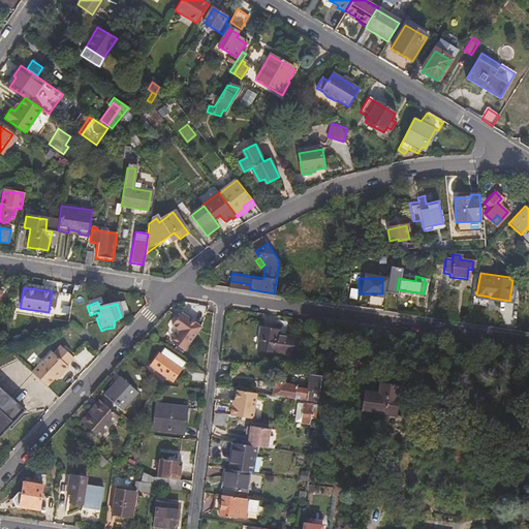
[(184,310),(174,323),(183,330),(174,343),(186,352),(206,325),(184,310)]
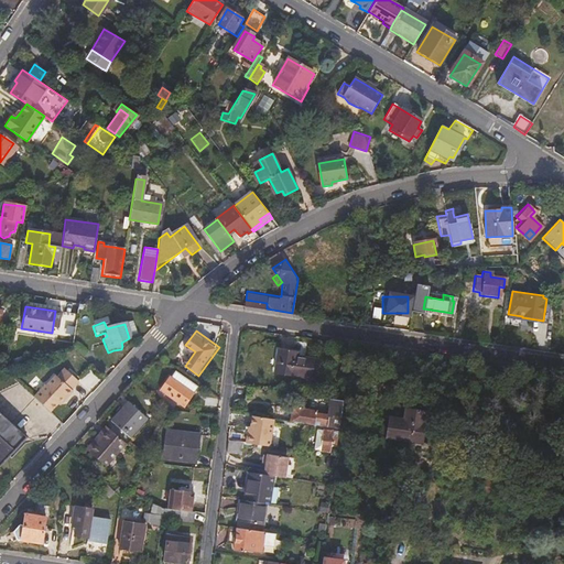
[(73,347),(82,357),(87,350),(77,343),(73,347)]
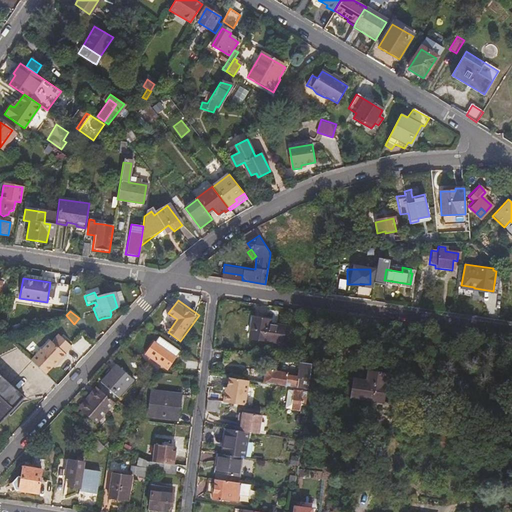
[(269,319),(252,316),(249,336),(280,341),(283,324),(269,322),(269,319)]
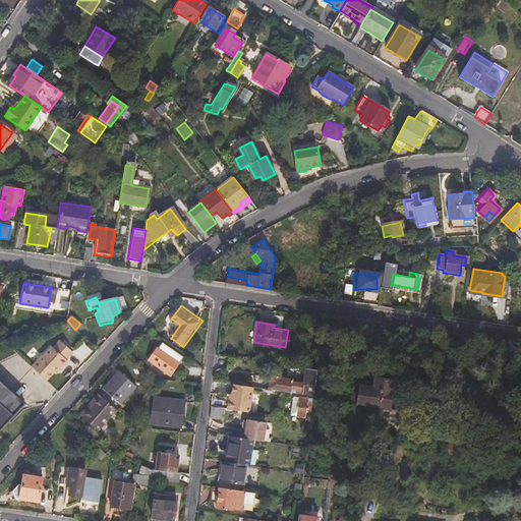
[(161,340),(157,346),(181,362),(184,357),(161,340)]
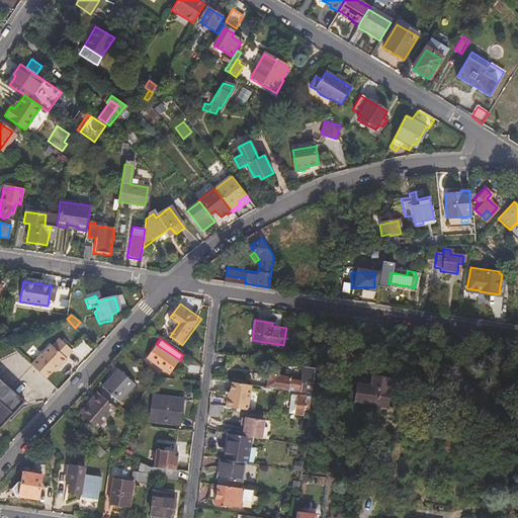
[(30,364),(46,378),(53,371),(55,372),(61,366),(67,360),(65,358),(72,351),(59,339),(53,346),(52,345),(41,354),(30,364)]
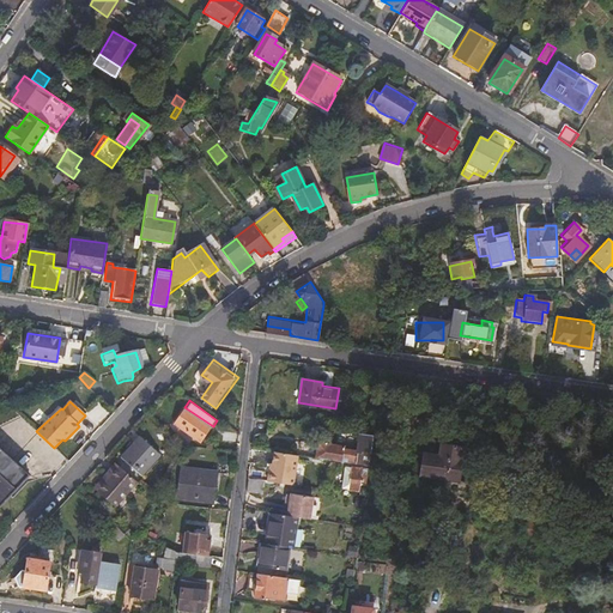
[(213,426),(184,407),(174,423),(202,442),(213,426)]
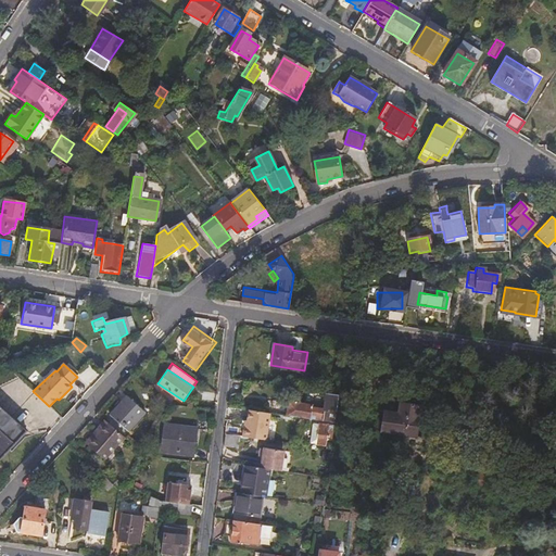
[(265,382),(244,379),(242,392),(263,395),(265,382)]
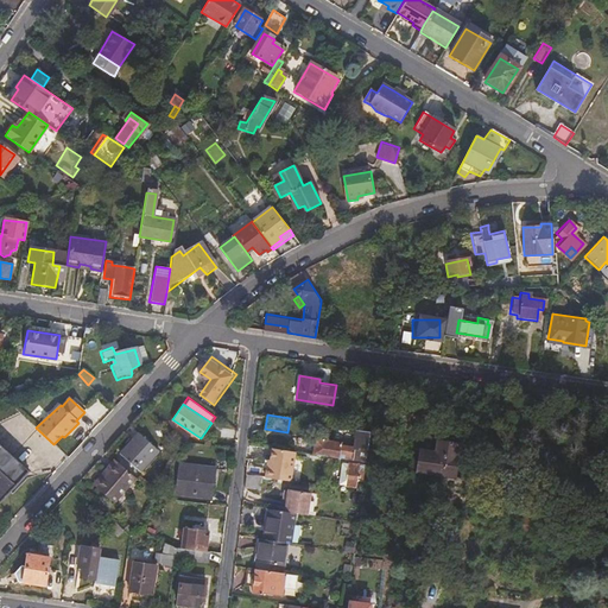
[(183,431),(177,426),(173,431),(183,438),(188,432),(184,430),(183,431)]
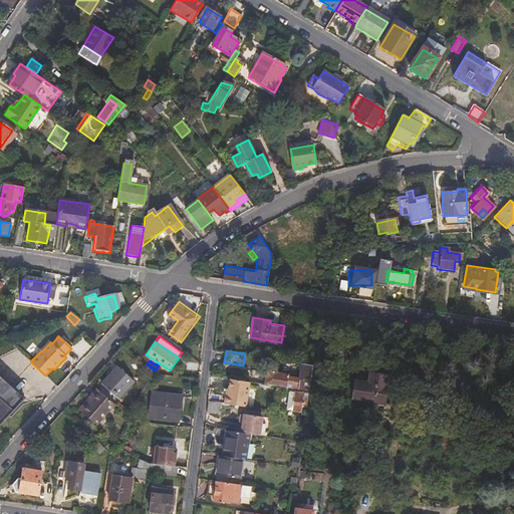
[(309,390),(312,363),(302,362),(300,377),(289,375),(289,372),(267,369),(265,382),(309,390)]
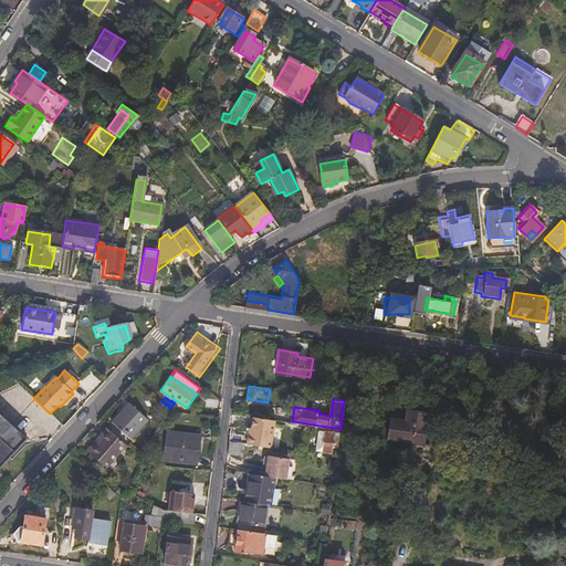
[(147,419),(128,401),(112,420),(129,437),(147,419)]
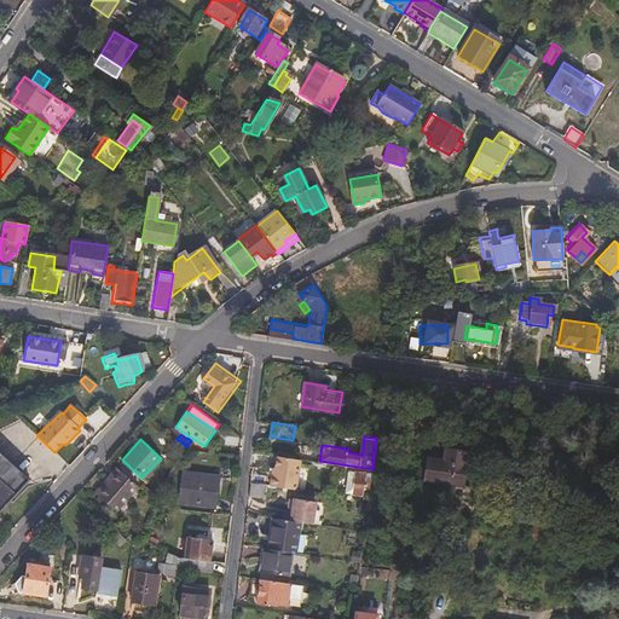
[(428,456),(426,479),(461,482),(463,484),(468,449),(466,449),(446,446),(444,457),(428,456)]
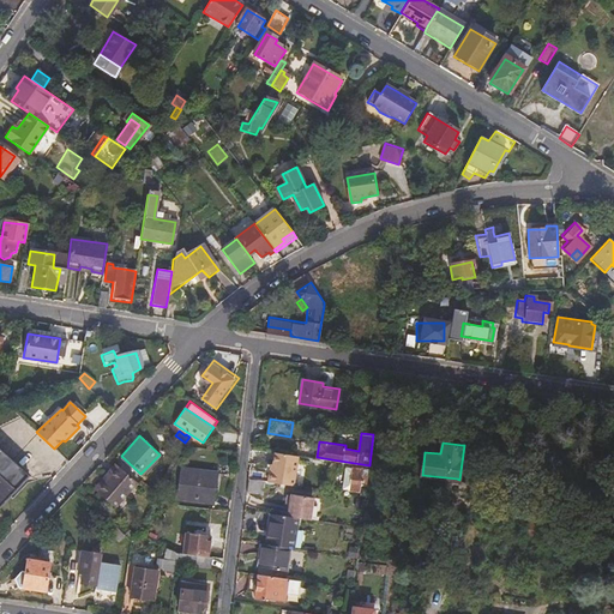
[(0,506),(28,475),(0,450),(0,506)]
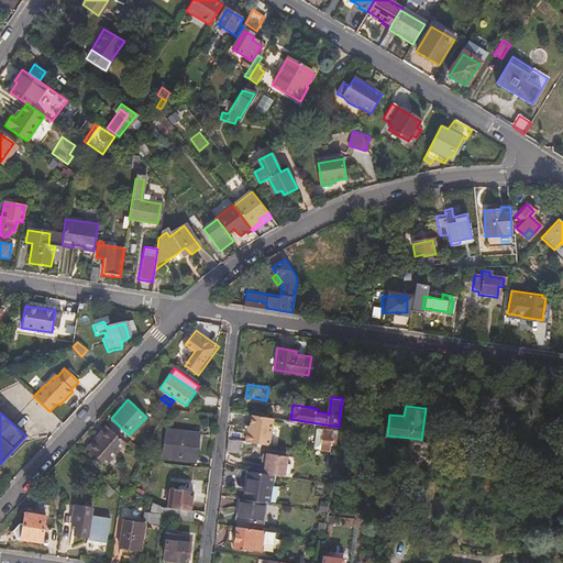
[(275,418),(252,416),(249,443),(272,446),(275,418)]
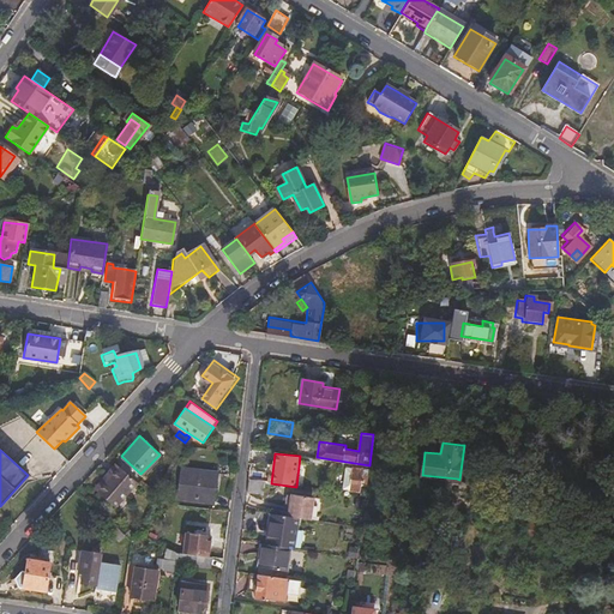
[(114,506),(136,480),(115,462),(104,475),(109,479),(97,493),(114,506)]
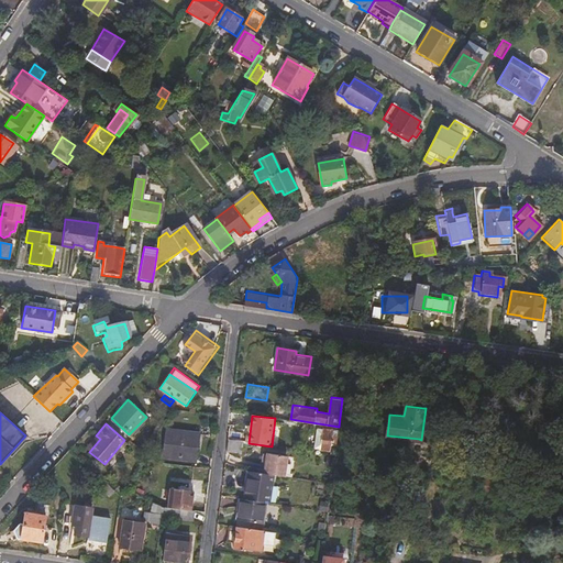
[(197,431),(163,428),(159,455),(192,460),(197,431)]
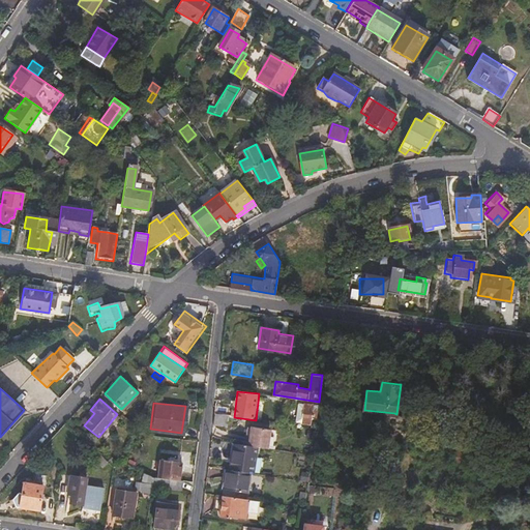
[(317,424),(319,405),(304,404),(302,421),(311,423),(311,427),(316,428),(317,424)]
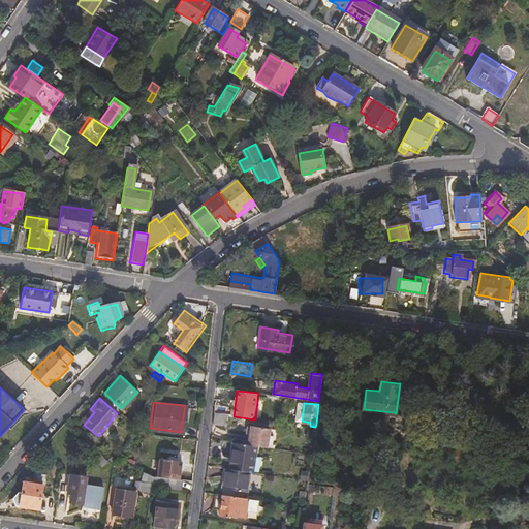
[(80,422),(84,425),(94,412),(90,409),(80,422)]
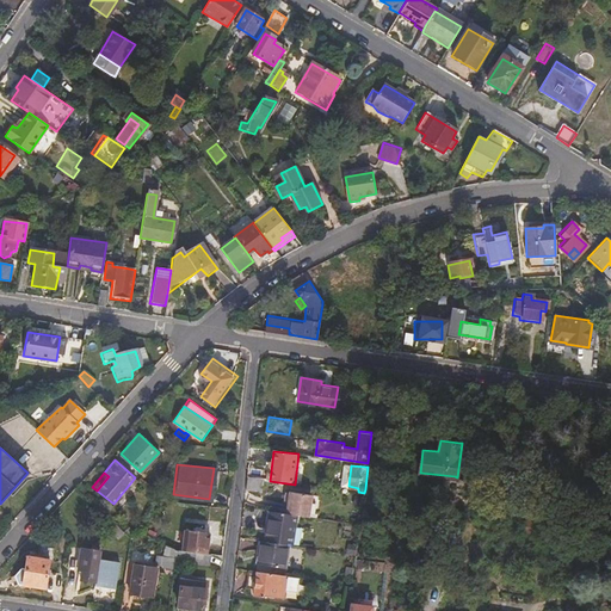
[(264,479),(247,476),(246,489),(261,492),(264,479)]
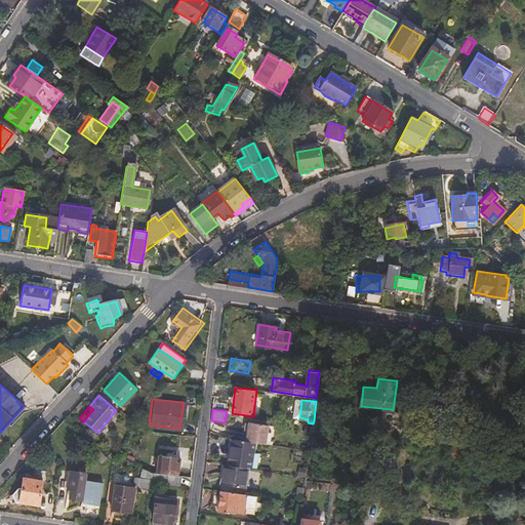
[(257,442),(265,444),(268,425),(249,422),(246,441),(257,442)]
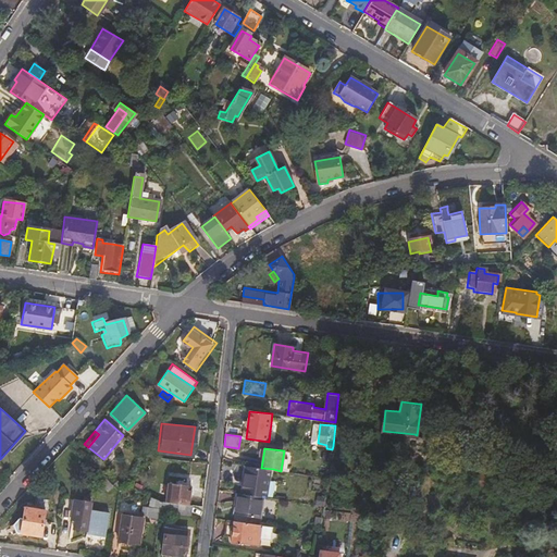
[(244,481),(243,494),(263,496),(269,497),(273,469),(261,468),(246,466),(243,465),(240,480),(244,481)]
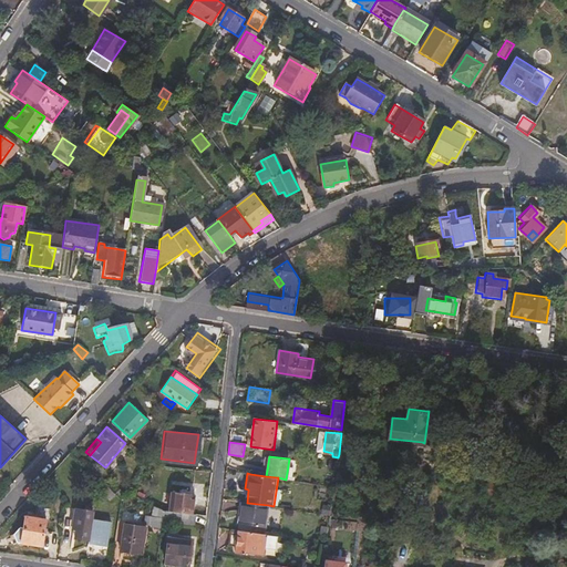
[(500,483),(488,481),(486,500),(497,501),(500,483)]
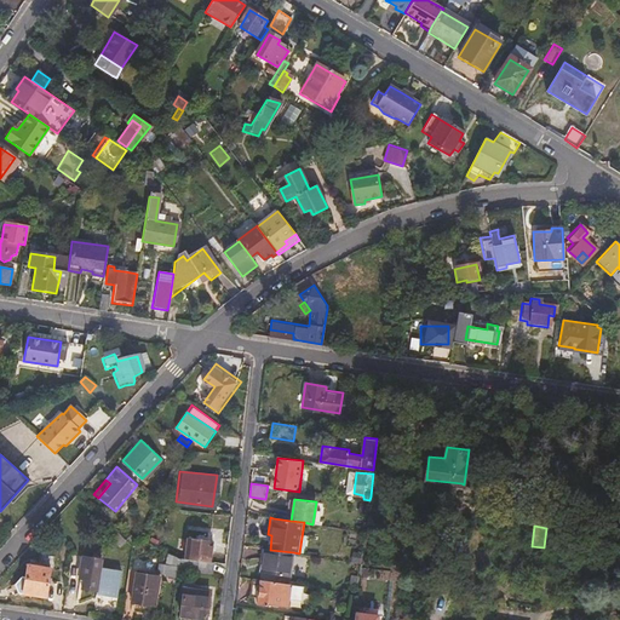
[(121,543),(125,538),(118,530),(113,535),(121,543)]
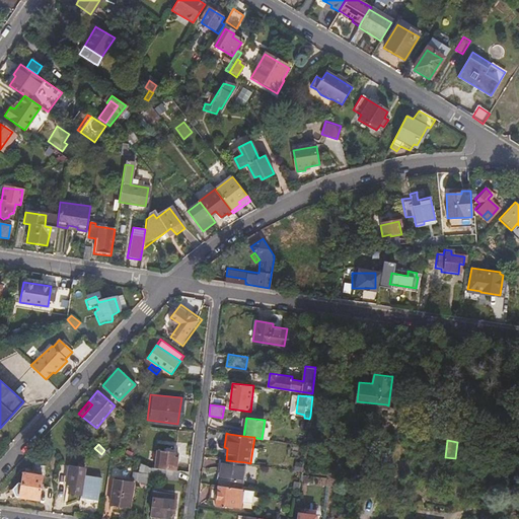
[(175,453),(155,450),(153,465),(173,468),(175,453)]
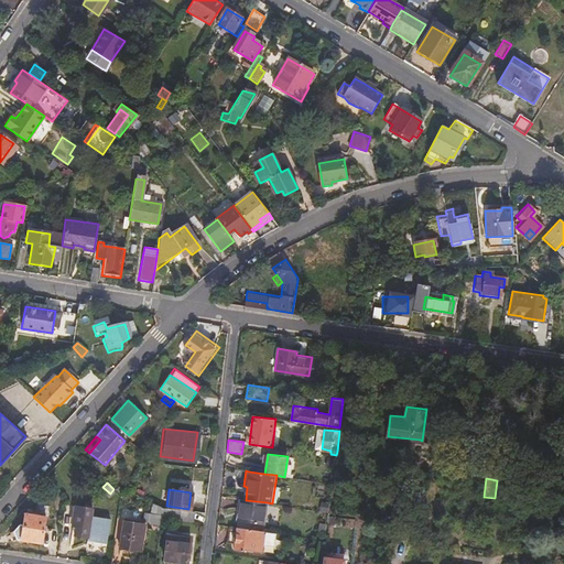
[(240,508),(239,520),(264,524),(267,502),(246,500),(241,499),(238,499),(236,508),(240,508)]
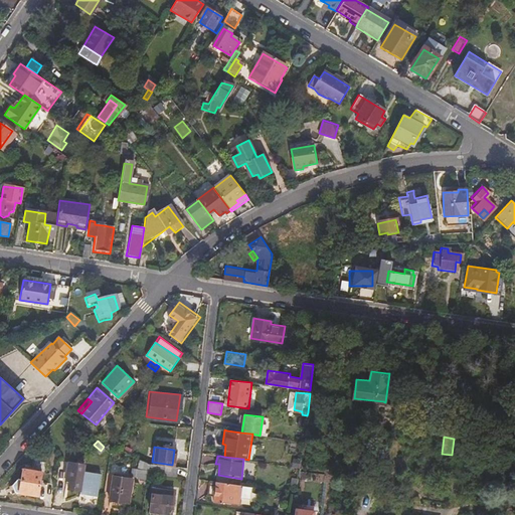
[(132,477),(145,479),(146,472),(147,463),(139,459),(138,468),(129,468),(128,475),(133,476),(132,477)]
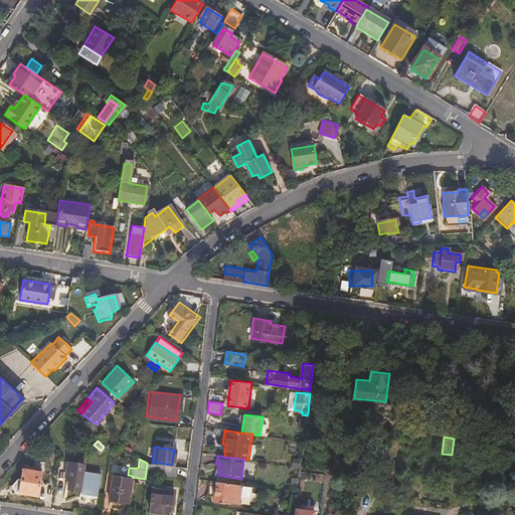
[(84,463),(67,461),(66,473),(69,473),(67,487),(79,489),(78,495),(97,497),(101,473),(83,470),(84,463)]
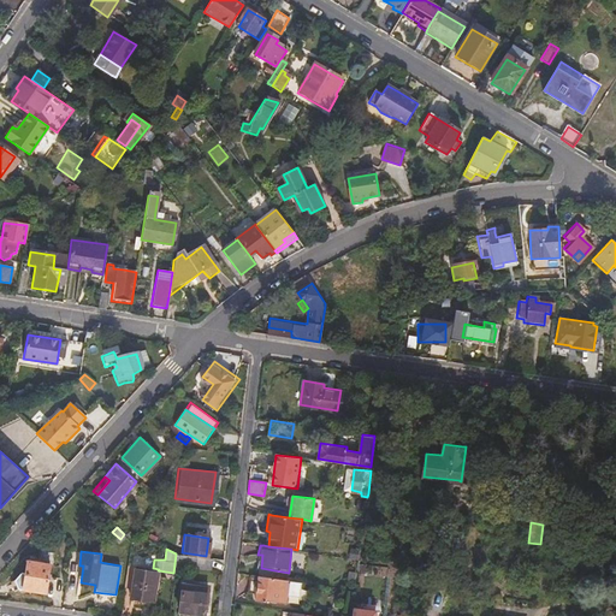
[(209,569),(211,558),(176,554),(175,564),(209,569)]
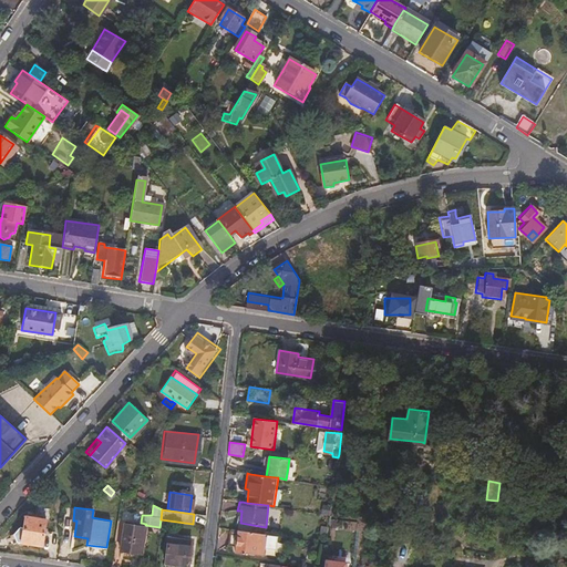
[(45,518),(26,516),(23,527),(19,526),(12,534),(16,542),(41,545),(45,518)]
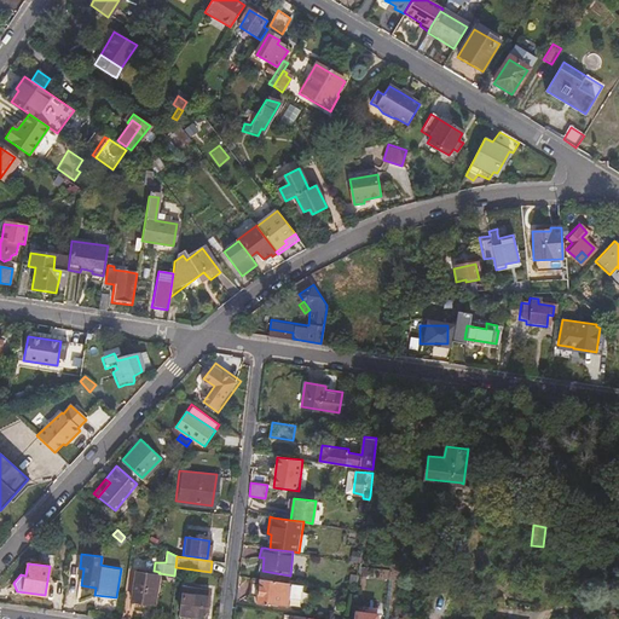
[(158,576),(137,572),(132,600),(155,605),(158,576)]
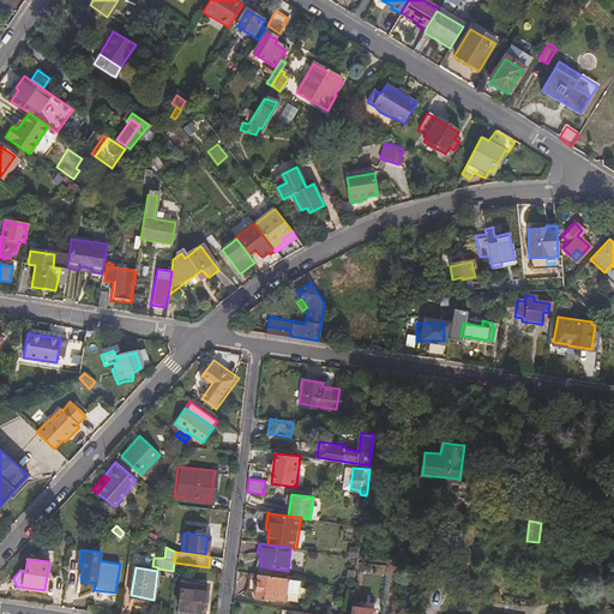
[(298,590),(299,581),(251,572),(248,591),(254,593),(254,600),(264,601),(264,599),(283,601),(284,594),(288,594),(288,595),(296,597),(298,596),(299,591),(298,590)]
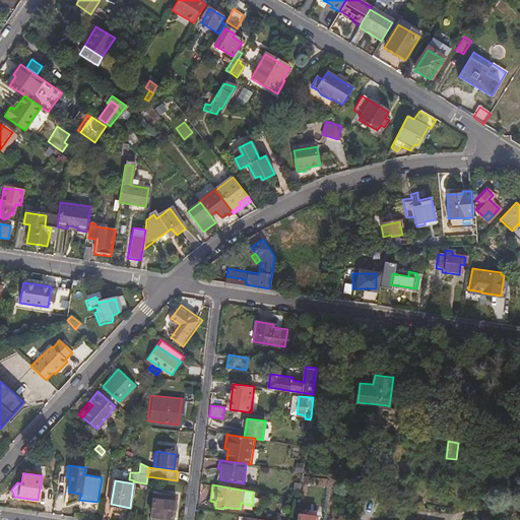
[(170,519),(174,497),(152,493),(148,517),(168,519),(170,519)]
